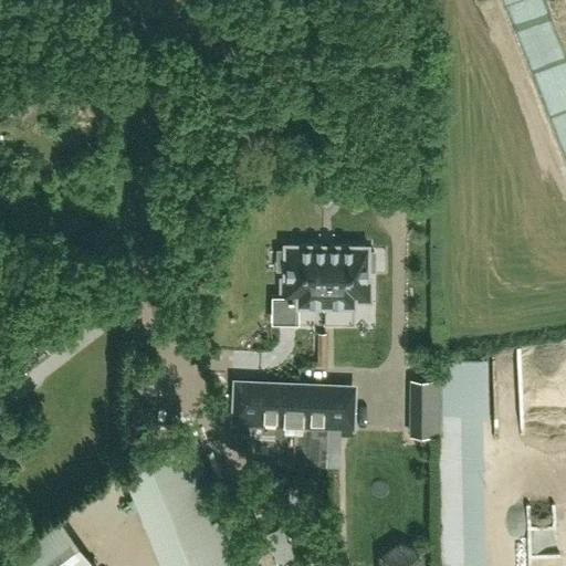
[(34,119),(42,132),(54,125),(48,112),(34,119)]
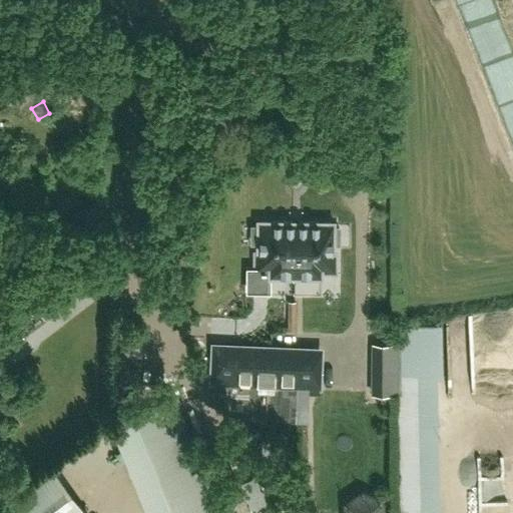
[(335,244),(336,244),(341,244),(341,226),(336,226),(336,219),(255,219),(255,225),(250,225),(250,244),(255,244),(255,250),(252,250),(252,275),(268,275),(267,280),(323,280),(323,275),(337,275),(337,251),(335,251),(335,244)]
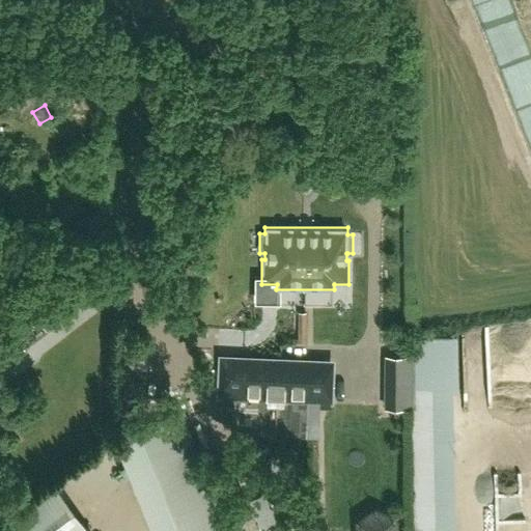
[(64,294),(54,302),(64,315),(75,307),(64,294)]
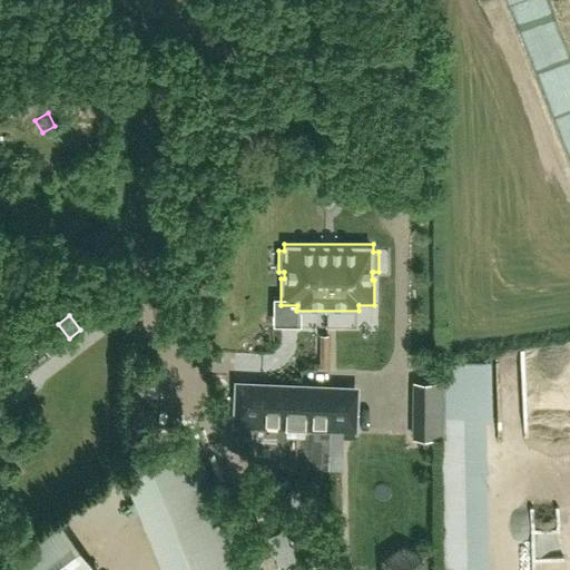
[(327,370),(328,334),(320,334),(320,362),(315,362),(315,370),(327,370)]
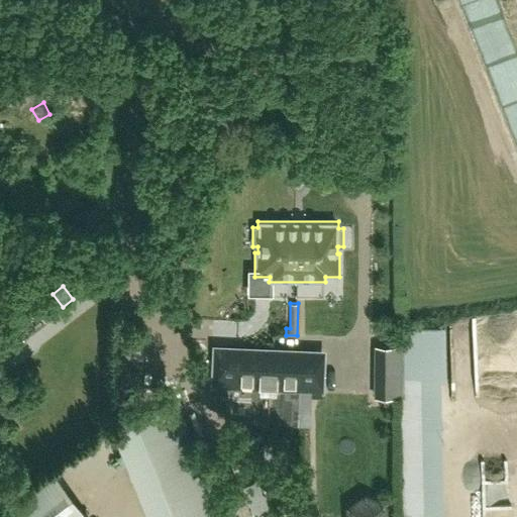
[(395,396),(396,343),(372,343),(371,395),(395,396)]
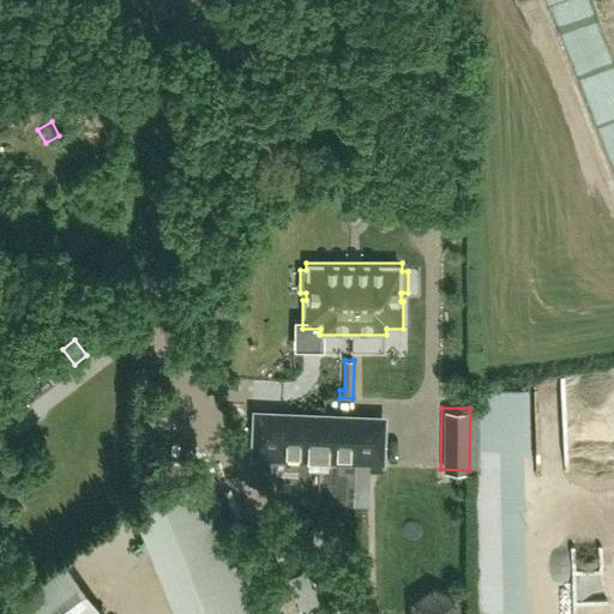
[(270,458),(270,469),(332,471),(332,459),(375,462),(377,431),(348,429),(348,417),(292,415),(290,427),(260,426),(259,457),(270,458)]
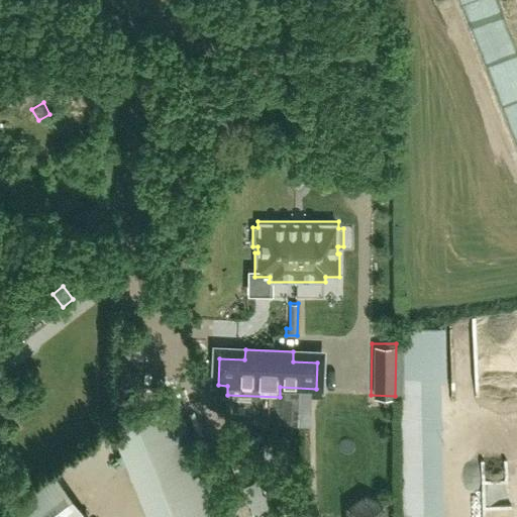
[(425,516),(421,379),(402,379),(405,516),(425,516)]
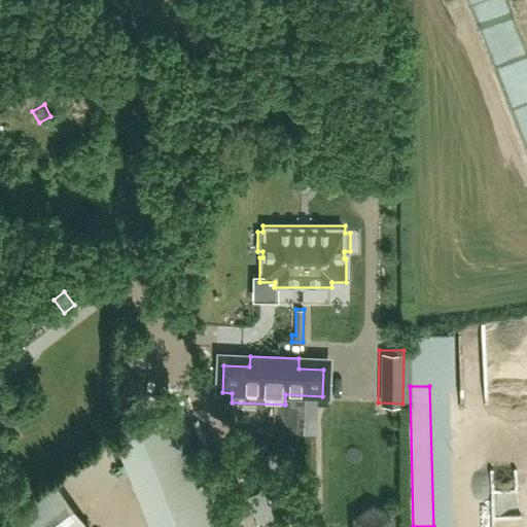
[(226,526),(177,399),(109,426),(149,526),(226,526)]
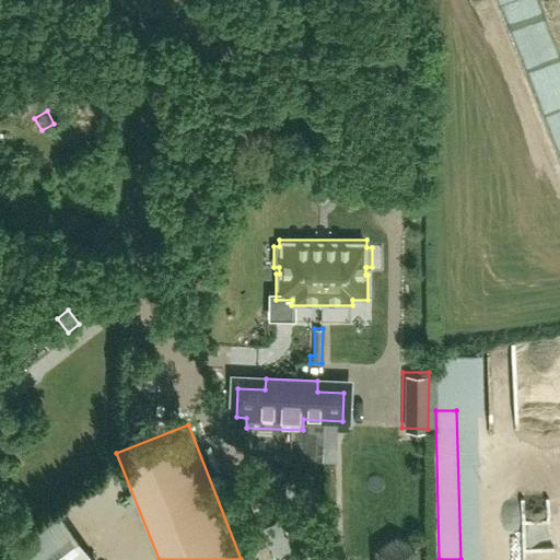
[(246,428),(244,454),(301,457),(303,430),(246,428)]
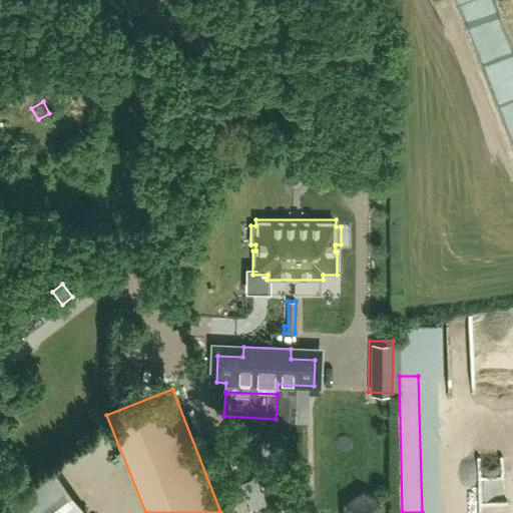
[(0,512),(84,512),(86,512),(48,464),(0,501),(0,512)]
